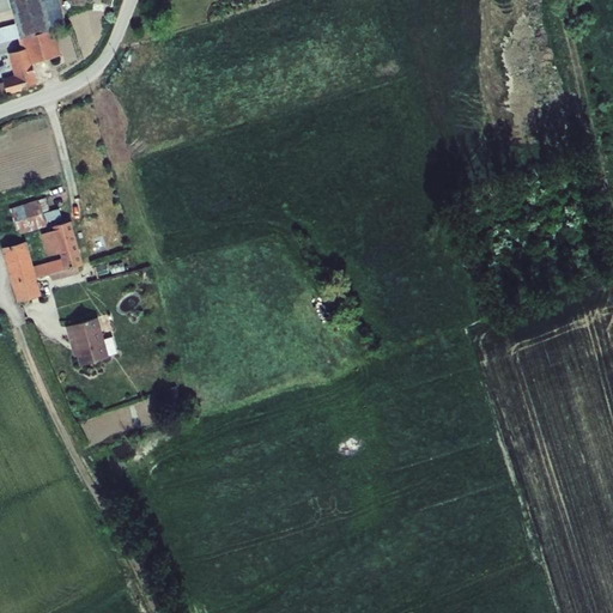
[(0,0),(0,14),(12,11),(16,25),(0,29),(0,44),(19,41),(54,30),(67,26),(60,0),(0,0)]
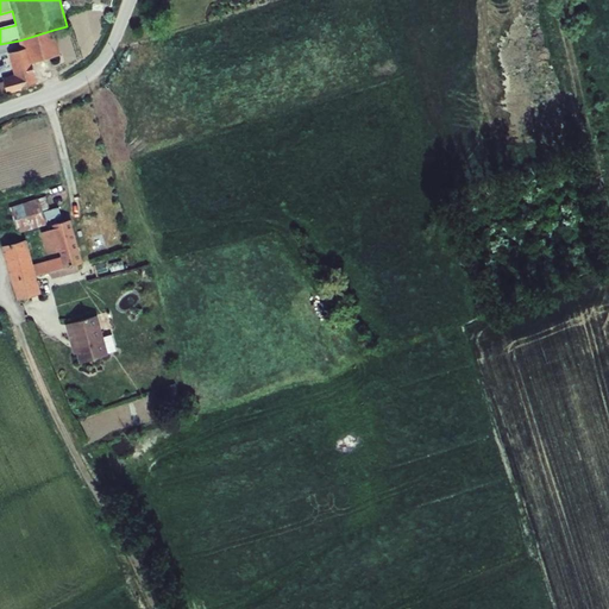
[(2,79),(4,83),(7,94),(23,90),(22,89),(38,85),(32,64),(61,56),(54,30),(19,41),(22,50),(8,54),(14,76),(2,79)]
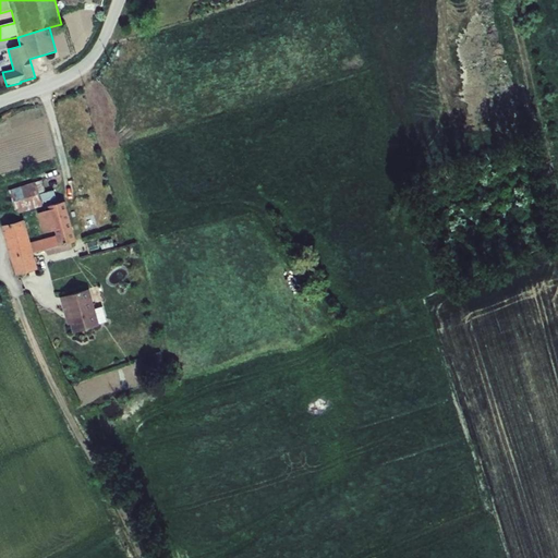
[(36,181),(39,193),(46,191),(43,180),(36,181)]
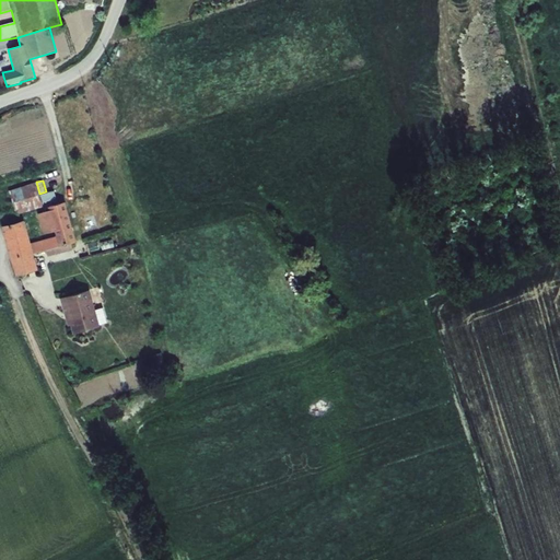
[(16,214),(44,206),(39,194),(36,182),(35,182),(9,190),(16,214)]
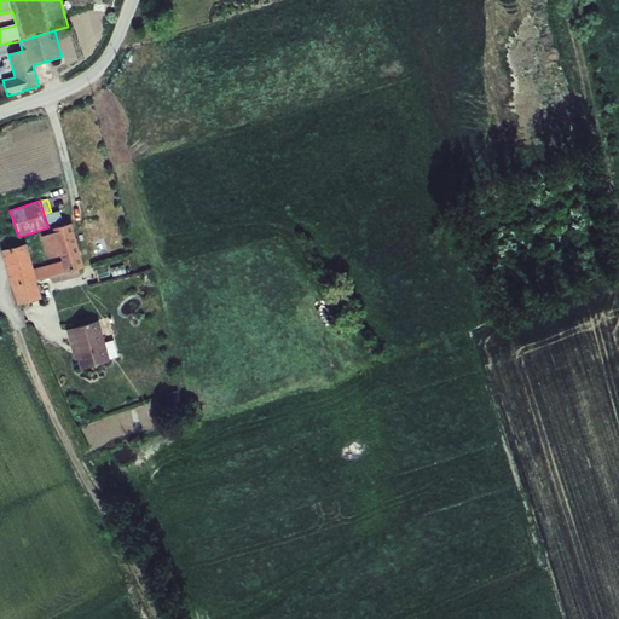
[(61,209),(45,214),(47,223),(63,219),(61,209)]
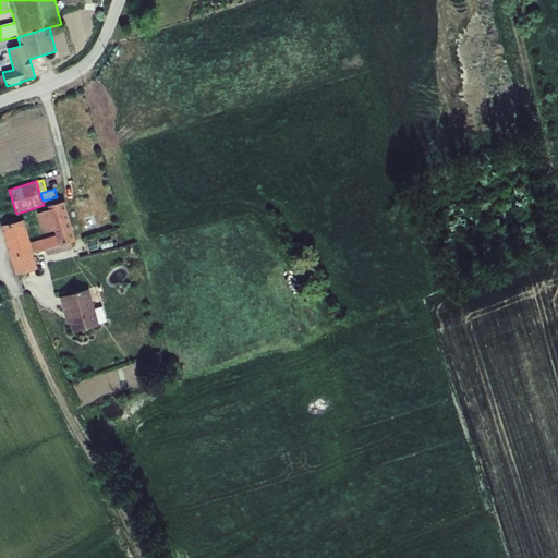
[(31,242),(34,252),(46,249),(72,242),(76,241),(65,199),(48,205),(49,208),(38,211),(44,232),(55,230),(57,234),(31,242)]
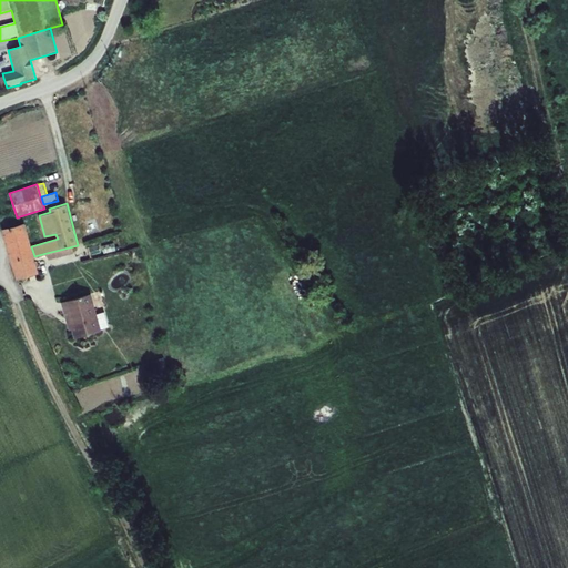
[(2,227),(17,279),(39,273),(34,256),(31,246),(26,222),(2,227)]
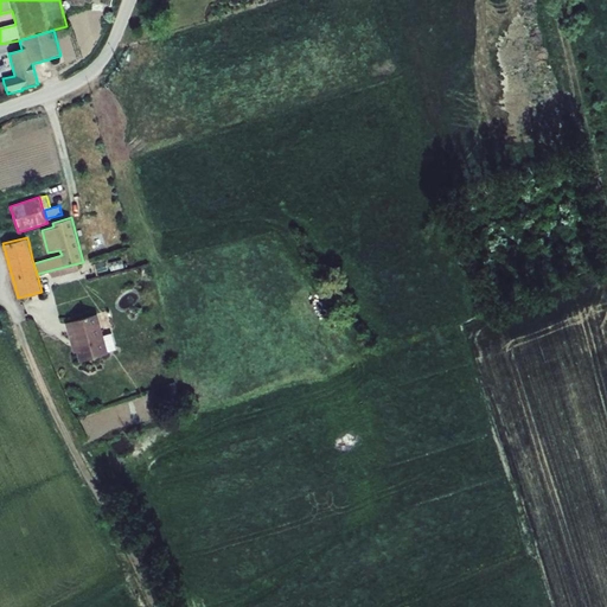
[(122,260),(109,262),(112,270),(125,267),(122,260)]
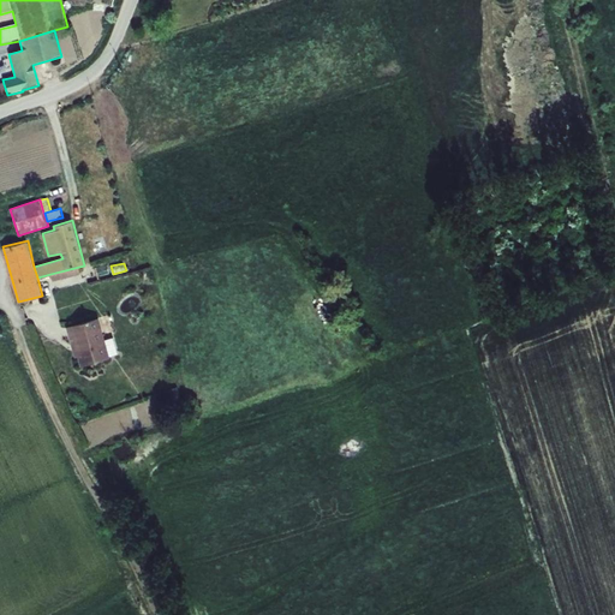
[(79,267),(51,274),(52,281),(81,274),(79,267)]
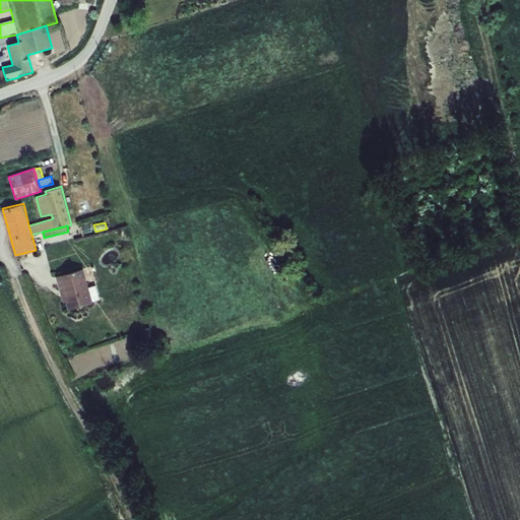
[(69,310),(93,303),(92,302),(88,287),(83,268),(56,276),(63,302),(66,301),(69,310)]
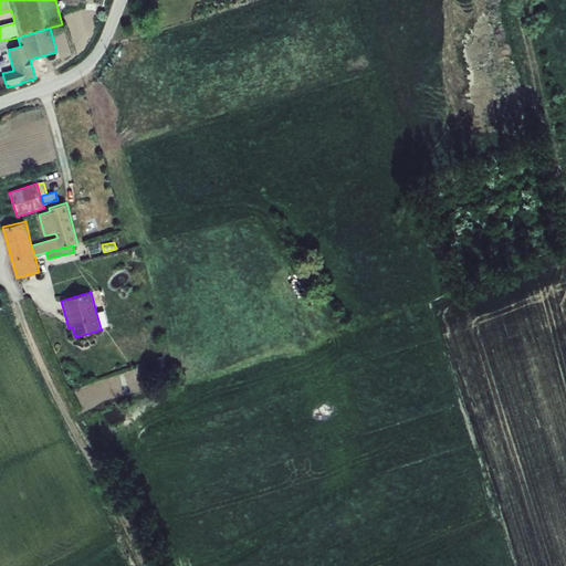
[(96,313),(101,328),(108,326),(104,311),(96,313)]
